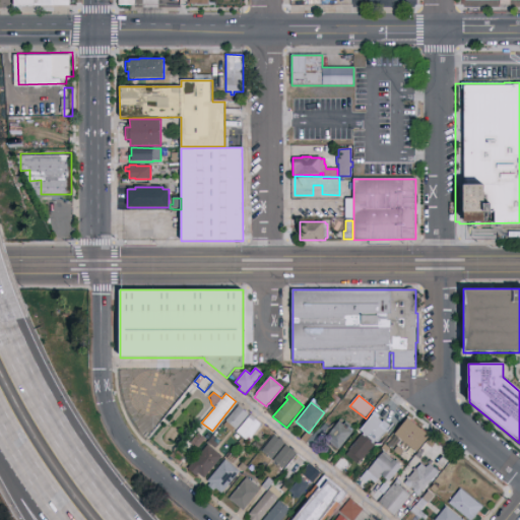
[(236,431),(235,429),(232,433),(223,426),(226,423),(225,421),(239,406),(249,415),(236,431)]
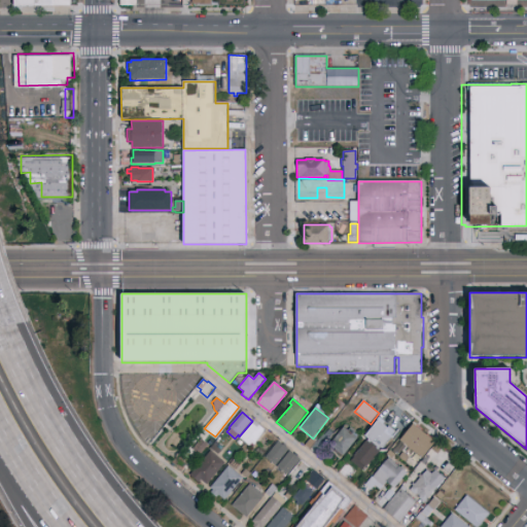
[(379,417),(389,425),(388,426),(396,431),(398,429),(400,431),(393,441),(391,438),(383,449),(381,448),(379,450),(377,448),(378,447),(372,443),(371,444),(367,441),(369,440),(364,436),(377,421),(377,420),(379,417)]
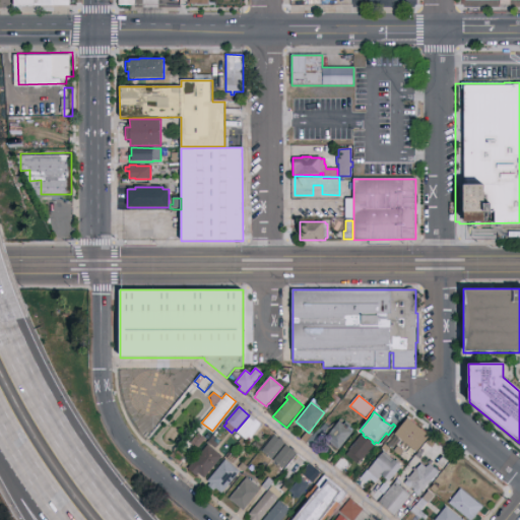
[(248,443),(236,433),(250,415),(262,425),(248,443)]
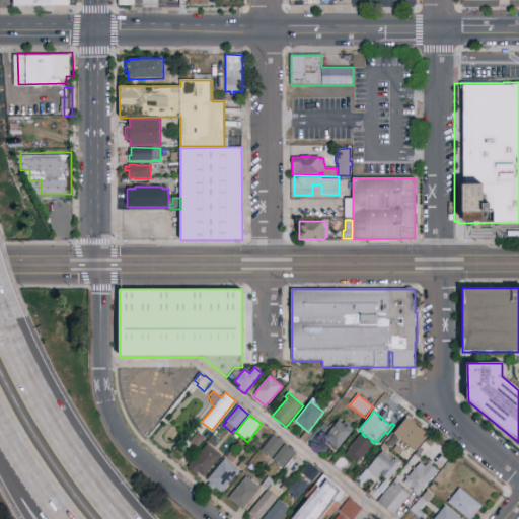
[(416,452),(393,434),(406,418),(429,436),(416,452)]
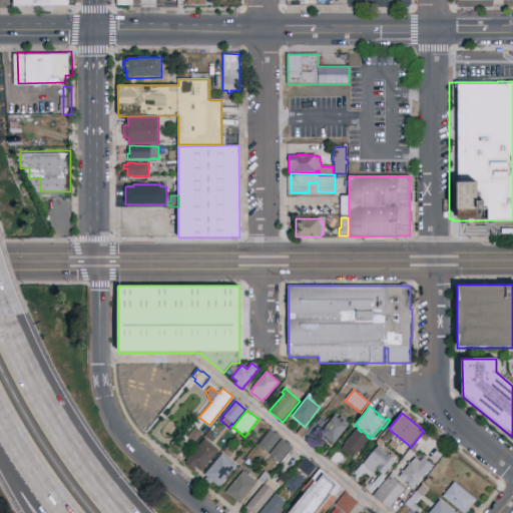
[(334,444),(321,433),(335,416),(339,419),(342,416),(347,420),(344,423),(349,427),(334,444)]
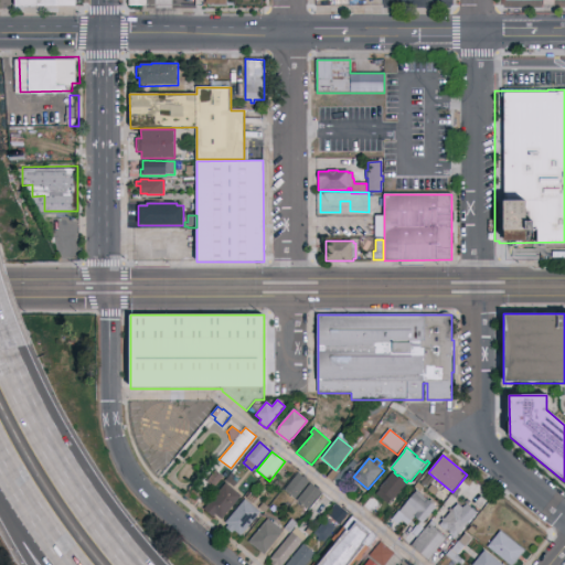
[(333,470),(339,473),(332,482),(327,478),(333,470)]
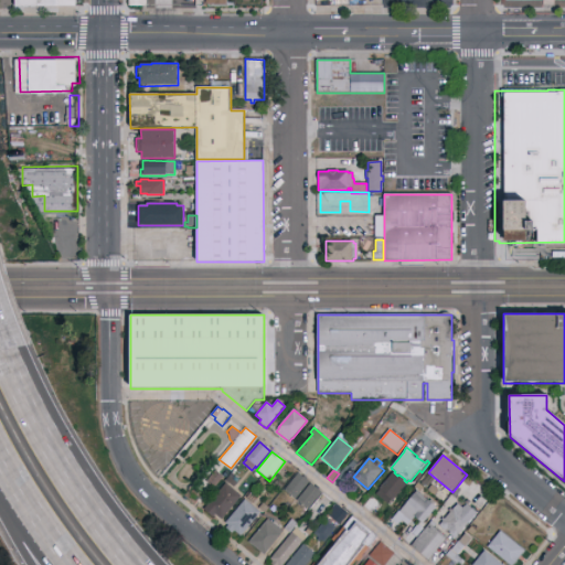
[(214,489),(206,482),(215,471),(224,477),(214,489)]
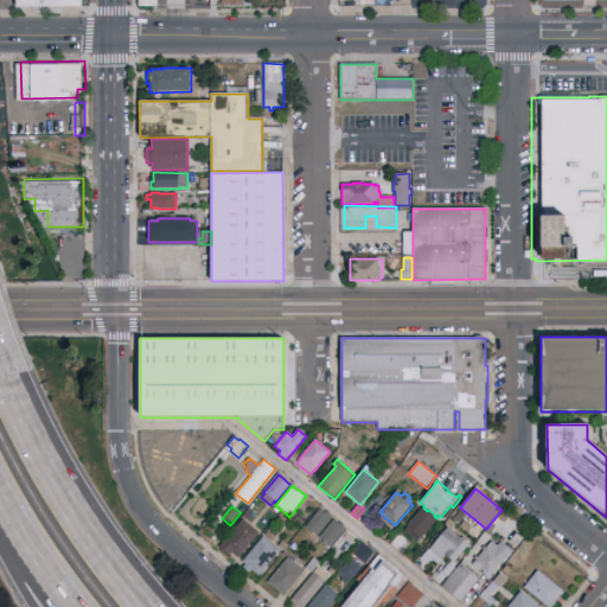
[(420,543),(404,531),(408,526),(408,525),(422,508),(427,511),(428,510),(434,515),(433,517),(438,521),(420,543)]
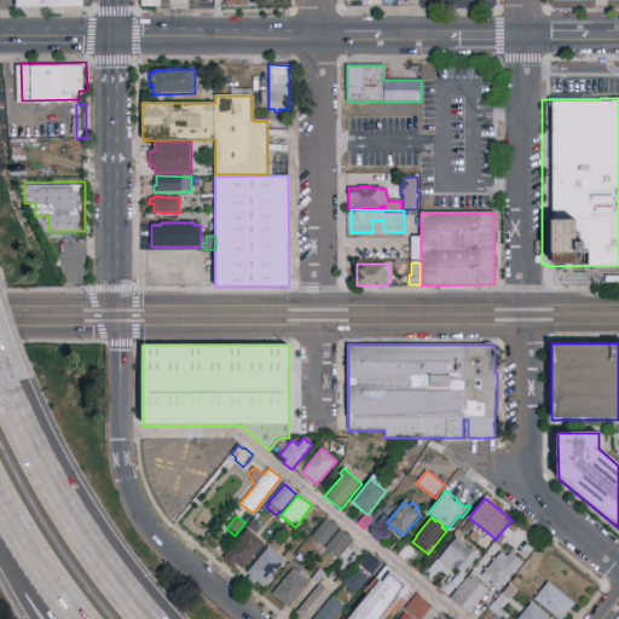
[(324,548),(311,537),(327,519),(339,528),(324,548)]
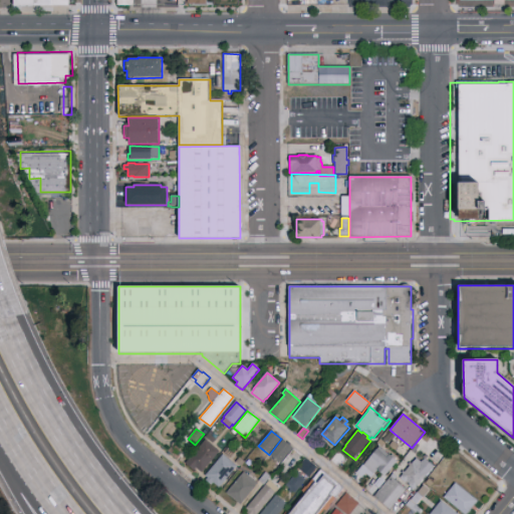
[(202,473),(196,468),(194,471),(186,464),(193,455),(193,456),(200,448),(198,446),(208,433),(217,440),(213,445),(220,451),(202,473)]
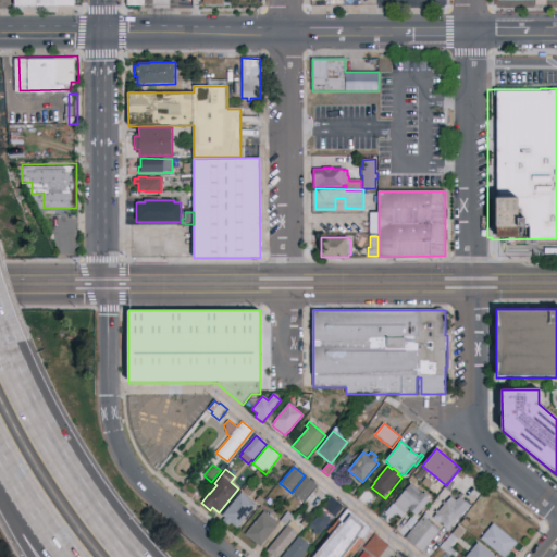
[(302,504),(292,494),(307,477),(318,485),(302,504)]
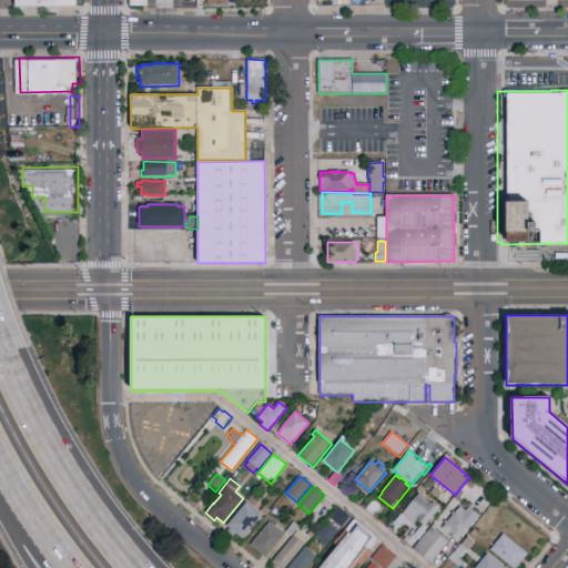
[(423,495),(416,490),(421,486),(426,490),(423,495)]
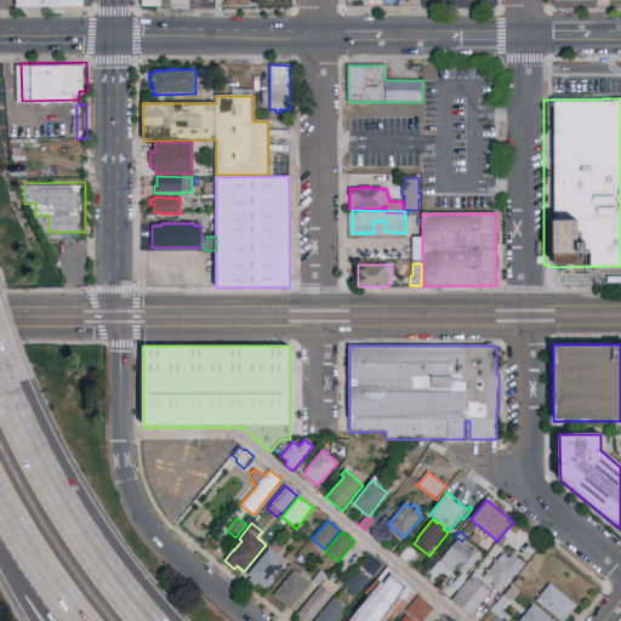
[(474,534),(483,540),(478,545),(471,539),(474,534)]
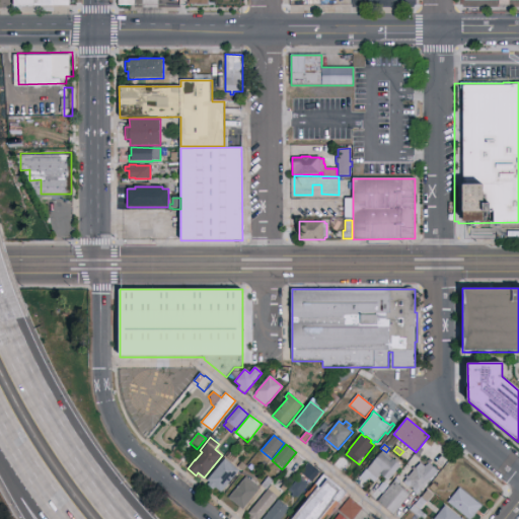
[(388,482),(381,475),(378,478),(372,474),(366,482),(360,476),(366,469),(367,470),(383,450),(401,465),(388,482)]
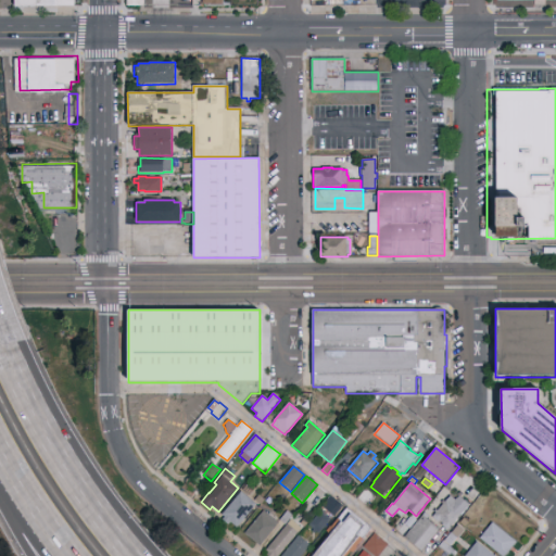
[(237,528),(230,522),(228,526),(222,520),(224,518),(222,516),(241,491),(256,503),(237,528)]
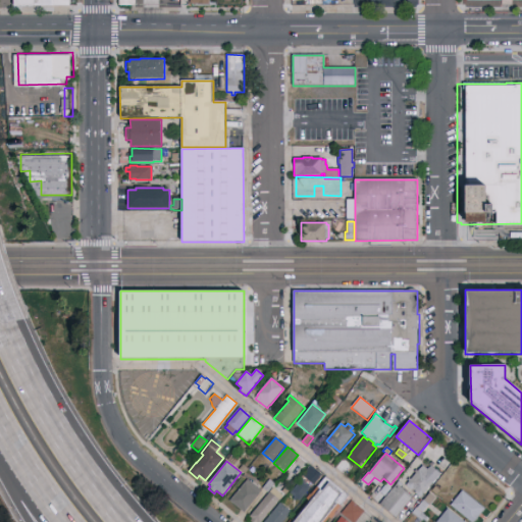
[(245,474),(239,470),(244,465),(249,469),(245,474)]
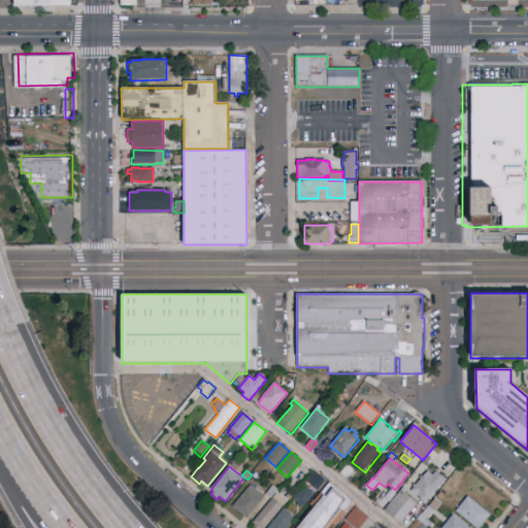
[(425,503),(420,499),(421,498),(418,495),(416,496),(409,491),(414,487),(411,486),(414,484),(416,485),(421,479),(419,477),(421,475),(423,476),(428,471),(432,475),(436,470),(446,480),(425,503)]
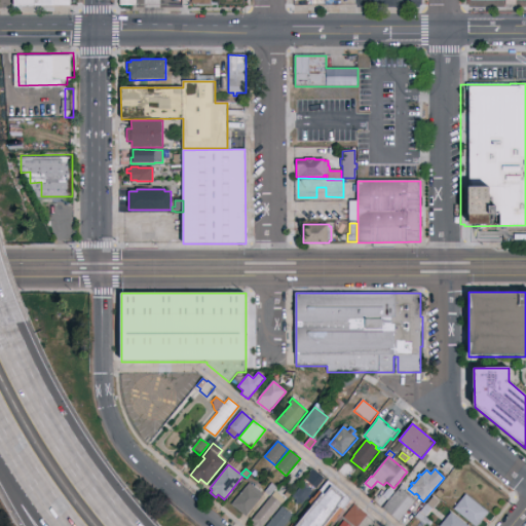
[(316,489),(305,479),(312,470),(325,479),(316,489)]
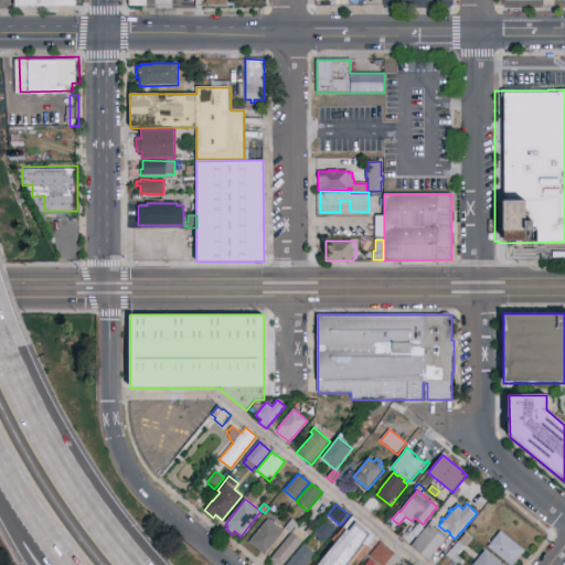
[(353,516),(313,564),(352,564),(356,561),(359,563),(363,557),(362,556),(377,536),(353,516)]
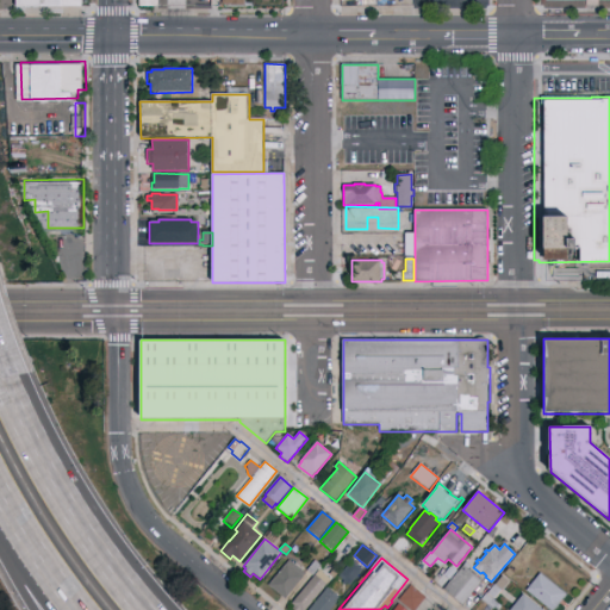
[(290,560),(306,573),(285,599),(268,586),(290,560)]
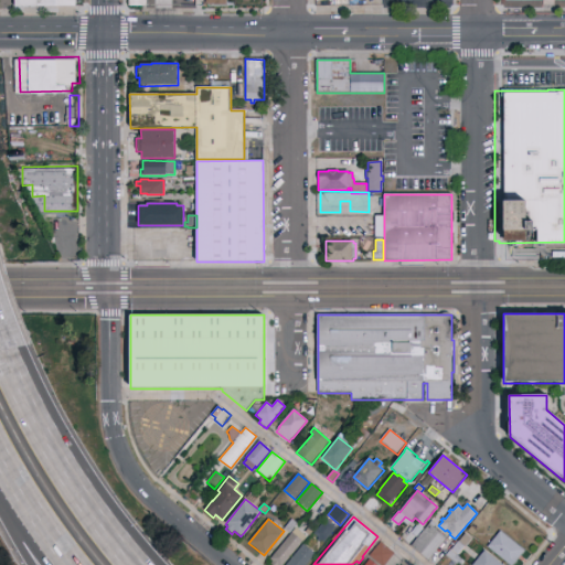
[(290,534),(284,529),(291,519),(298,524),(290,534)]
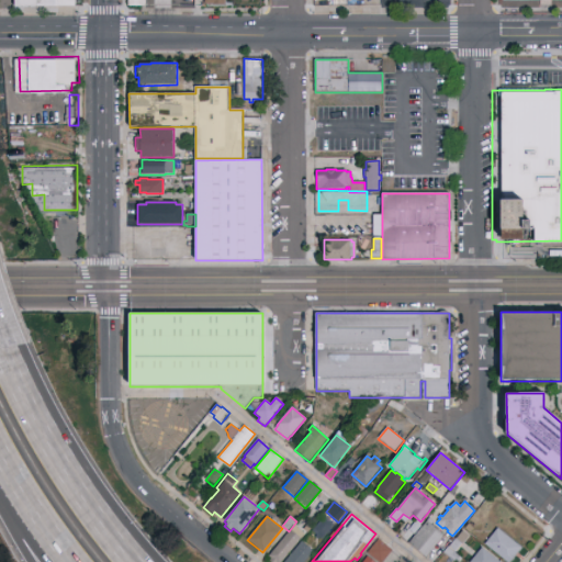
[(324,540),(321,538),(318,540),(315,537),(317,535),(312,531),(324,516),(336,525),(324,540)]
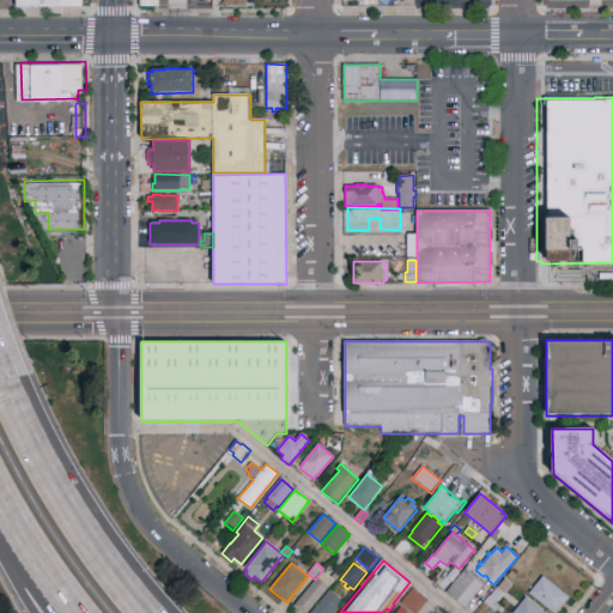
[(465,608),(445,593),(468,565),(473,569),(471,572),(484,584),(465,608)]
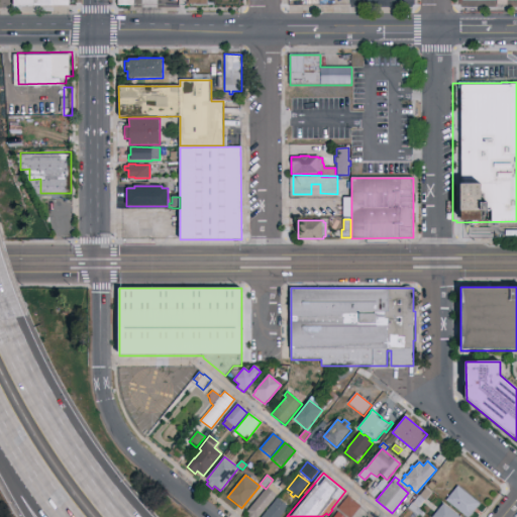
[(432,491),(427,487),(431,482),(436,486),(432,491)]
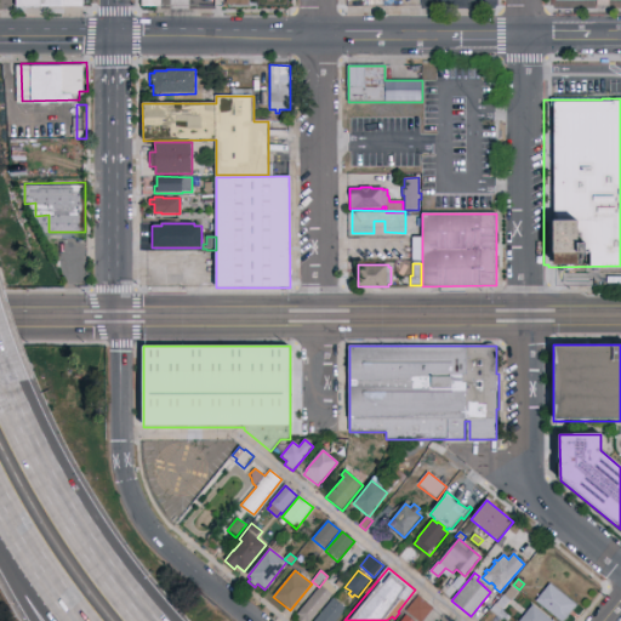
[(311,620),(297,620),(300,617),(297,615),(325,580),(335,588),(331,593),(332,594),(311,620)]
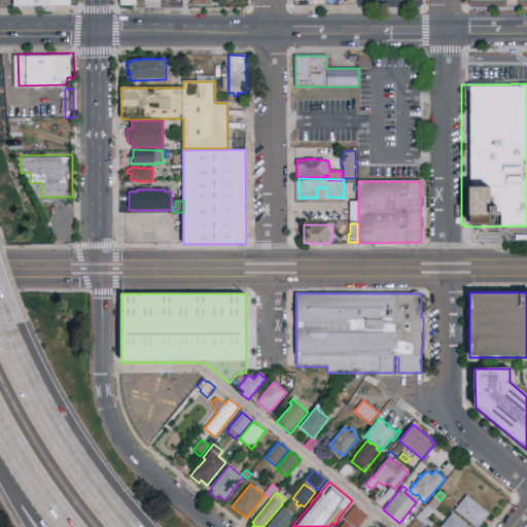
[(477,526),(475,526),(454,511),(466,495),(489,514),(477,526)]
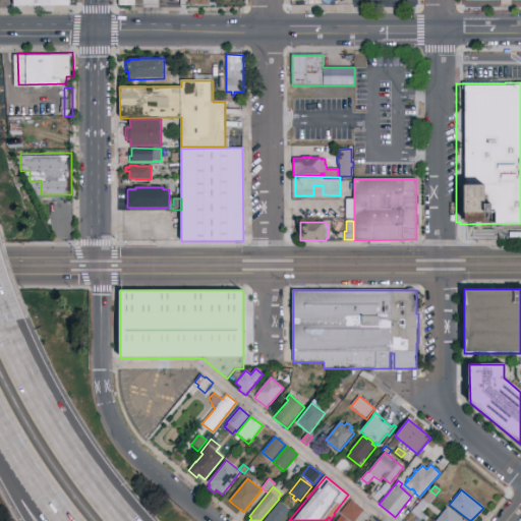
[(416,507),(422,500),(423,500),(429,493),(435,497),(429,505),(428,504),(426,506),(427,507),(425,510),(424,510),(422,512),(416,507)]
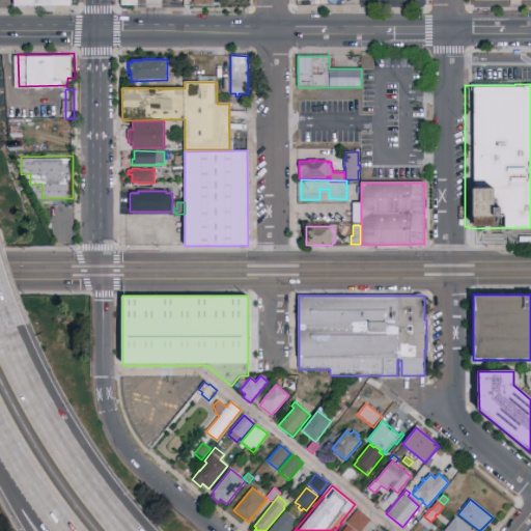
[(361,530),(357,530),(346,523),(358,509),(370,520),(361,530)]
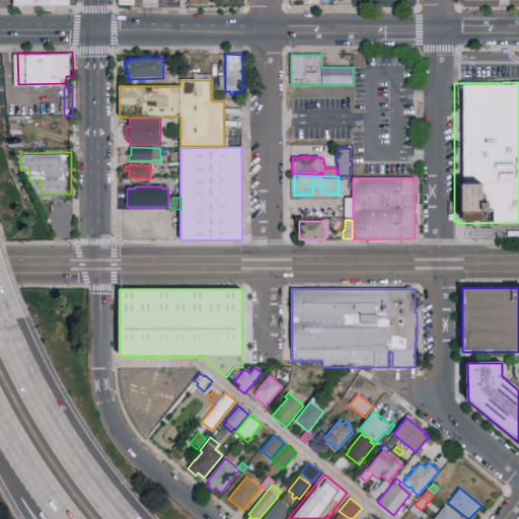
[(281,518),(263,518),(278,500),(290,509),(281,518)]
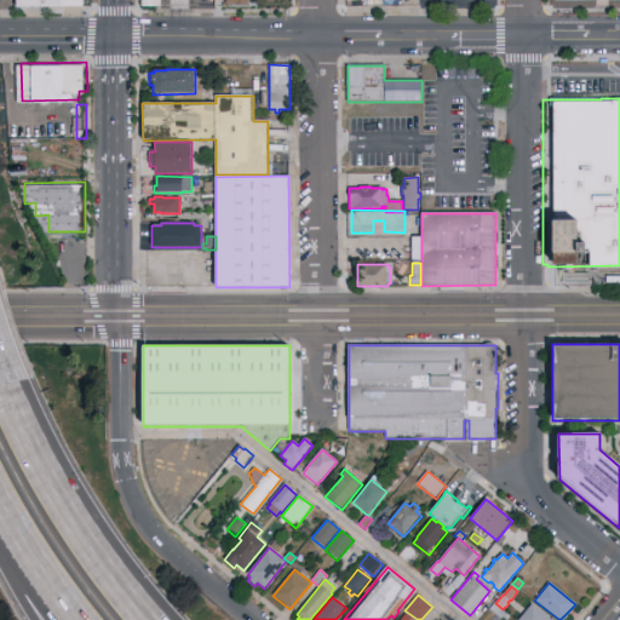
[(494,603),(507,614),(501,619),(500,619),(499,619),(494,619),(493,619),(497,615),(489,610),(494,603)]
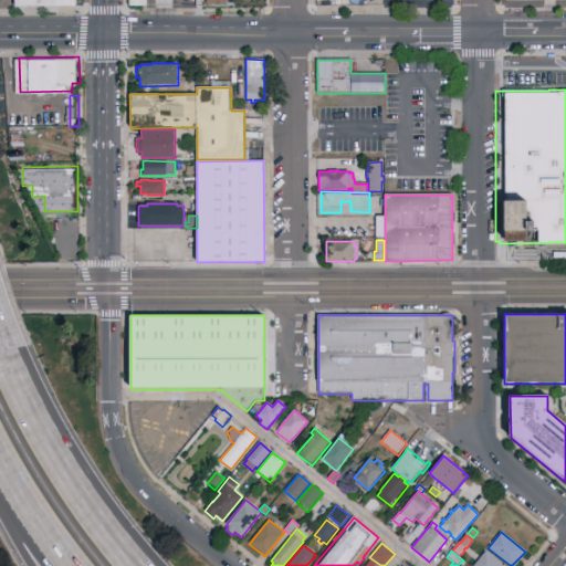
[(472,565),(485,551),(503,565),(472,565)]
